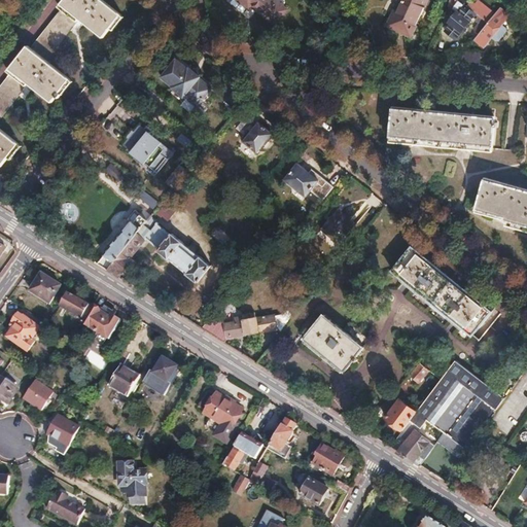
[(0,165),(1,167),(20,144),(0,128),(0,119),(29,83),(53,102),(70,80),(47,62),(80,20),(104,38),(121,15),(102,0),(69,0),(64,6),(31,48),(12,71),(0,86),(0,165)]
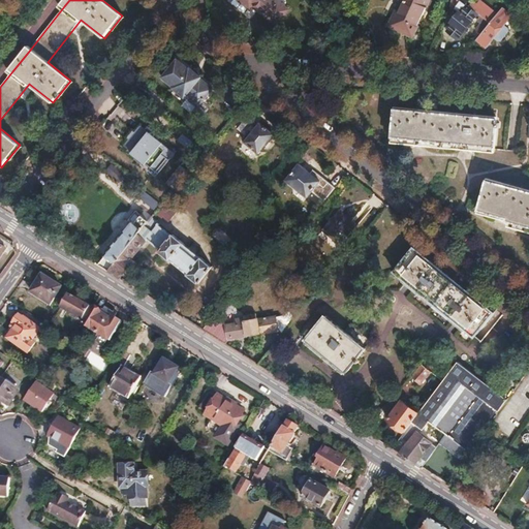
[(276,0),(237,0),(250,10),(252,6),(276,25),(288,10),(276,0)]
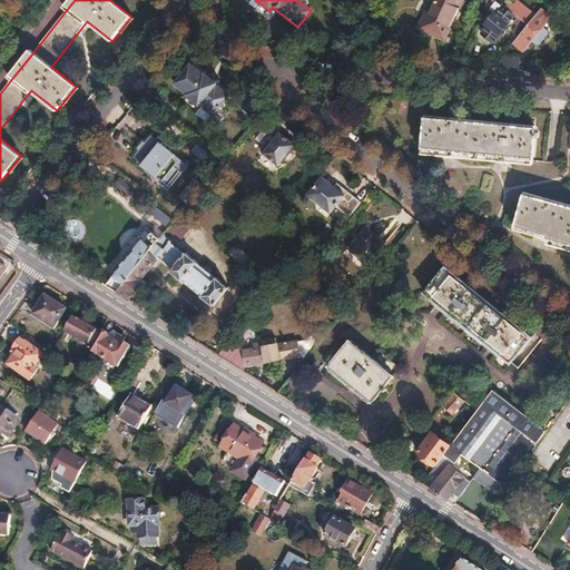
[(431,0),(432,0),(419,28),(444,39),(461,0),(431,0)]
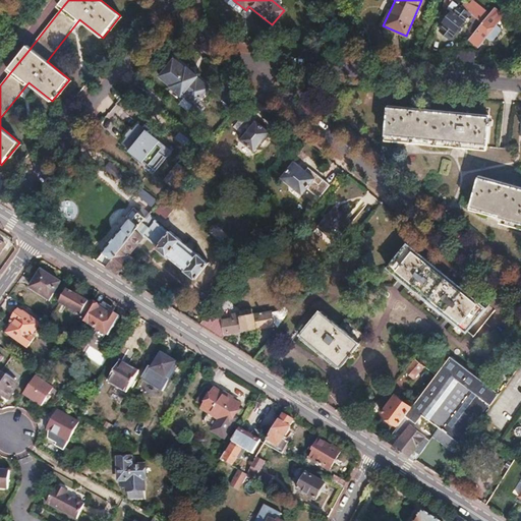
[(447,22),(440,31),(450,39),(456,30),(458,32),(464,24),(462,23),(469,14),(460,6),(452,0),(443,0),(442,5),(454,14),(452,15),(450,13),(445,20),(447,22)]
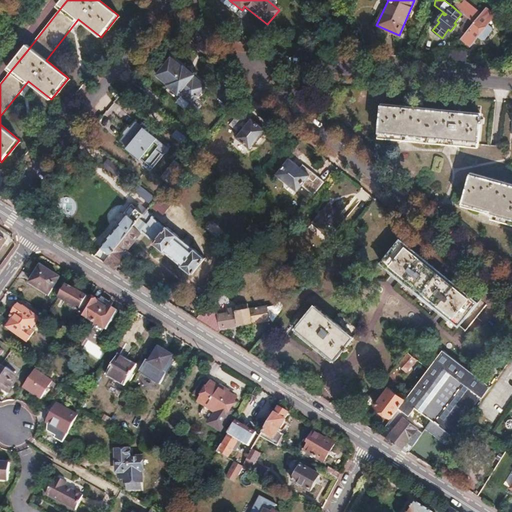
[(458,0),(456,0),(452,6),(461,14),(462,13),(466,16),(471,10),(458,0)]
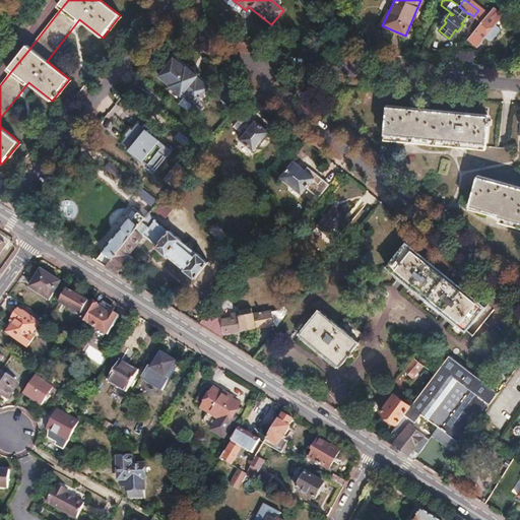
[(471,36),(468,39),(477,47),(484,39),(488,41),(492,40),(499,31),(499,26),(496,24),(503,16),(494,8),(486,17),(478,10),(473,16),(476,19),(481,23),(471,36)]
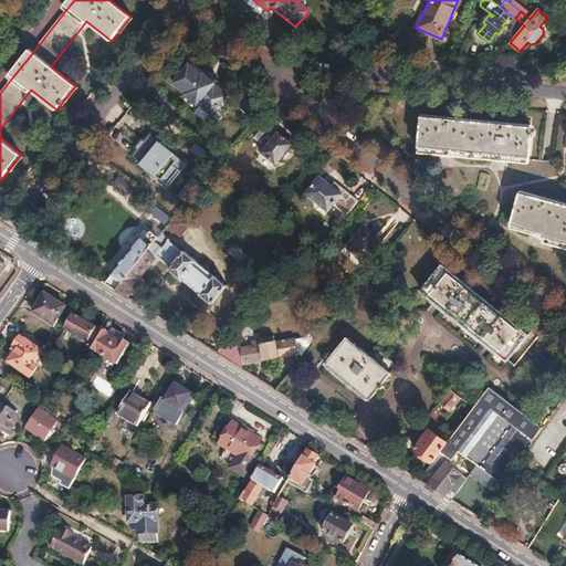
[(519,21),(509,34),(513,39),(524,25),(519,21)]
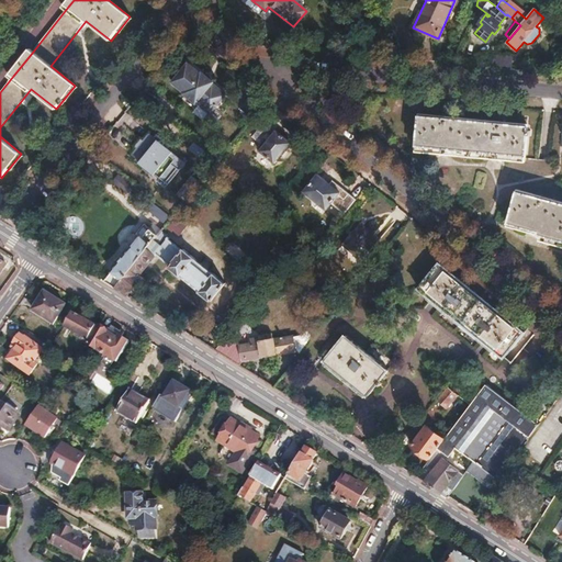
[(30,49),(10,74),(13,76),(33,52),(30,49)]
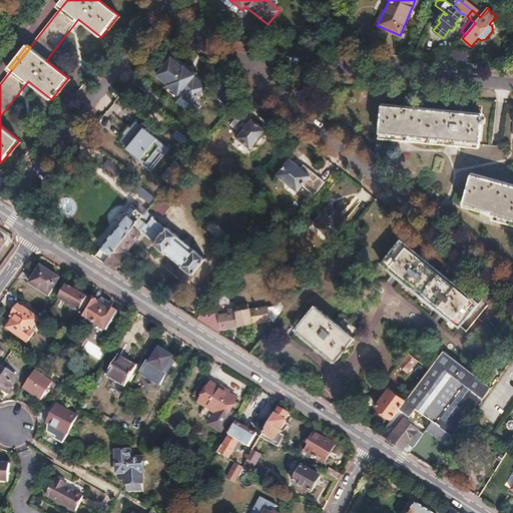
[(193,72),(186,67),(184,65),(183,66),(171,57),(157,74),(169,84),(168,85),(179,94),(179,93),(192,103),(207,85),(194,75),(195,74),(193,72)]
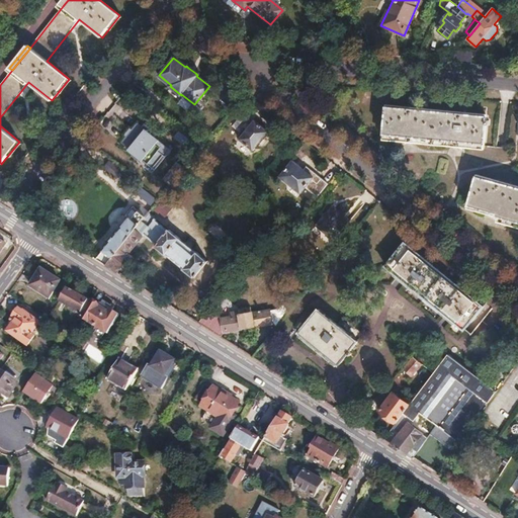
[(385,107),(382,137),(484,147),(487,116),(385,107)]
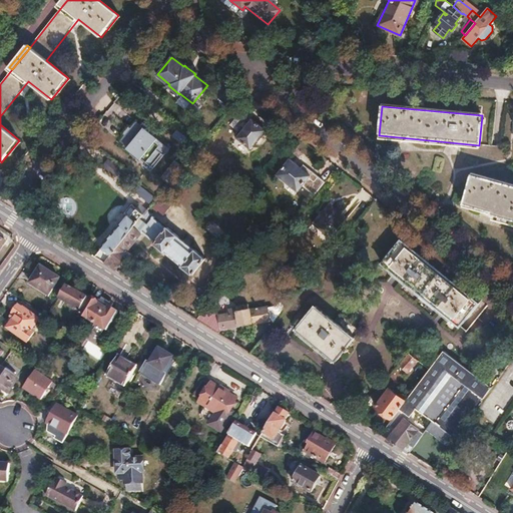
[(241,113),(230,125),(237,130),(246,118),(241,113)]
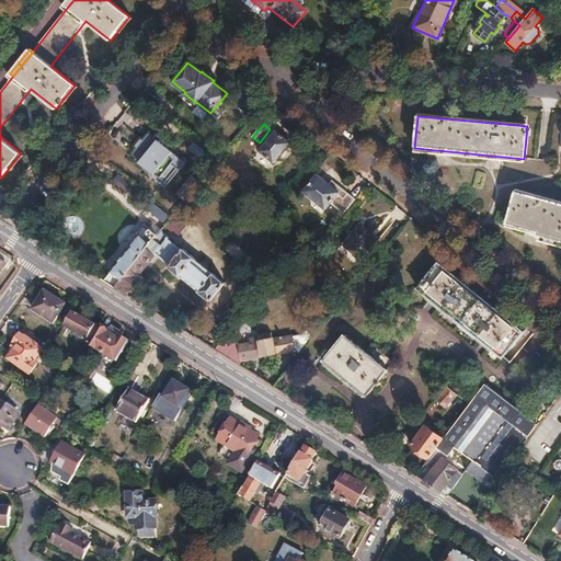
[(276,132),(260,151),(273,162),(289,142),(276,132)]
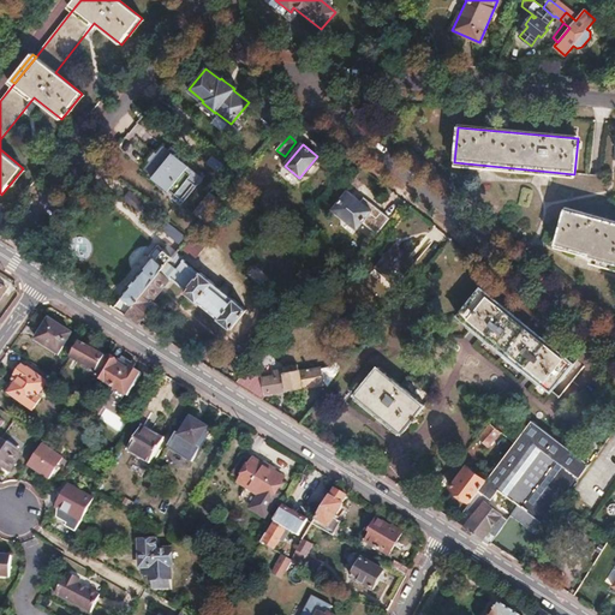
[(187,178),(193,171),(178,157),(180,154),(171,145),(167,149),(162,145),(155,154),(157,155),(151,162),(149,161),(143,168),(148,173),(145,175),(155,184),(157,181),(180,199),(193,184),(187,178)]
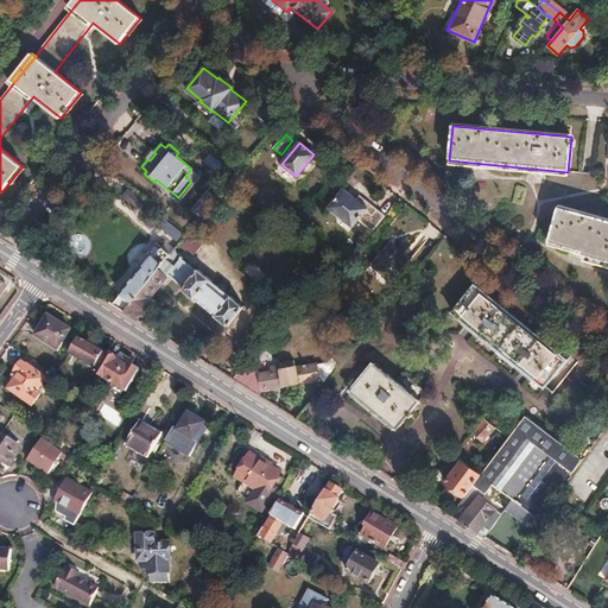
[(191,169),(185,176),(191,182),(198,173),(191,169)]
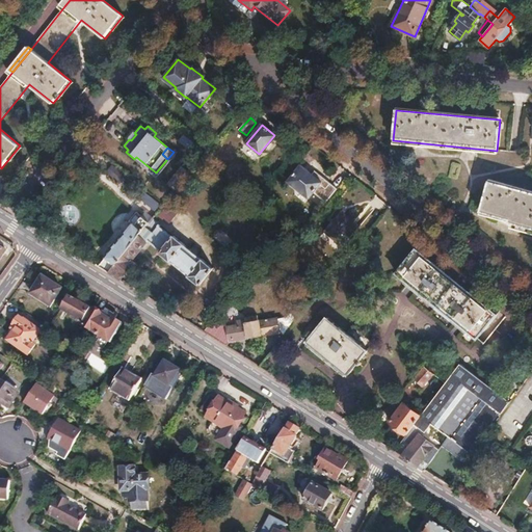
[(300,163),(287,180),(309,197),(313,191),(325,202),(337,187),(329,182),(324,187),(320,183),(321,181),(300,163)]
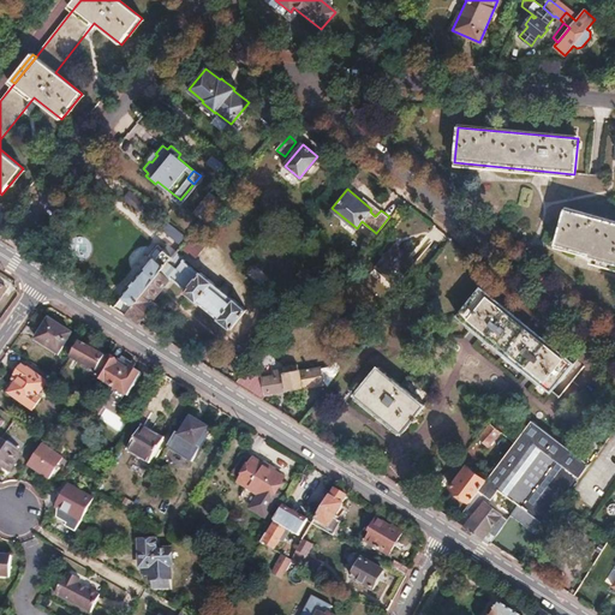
[(130,191),(123,199),(137,212),(143,203),(130,191)]
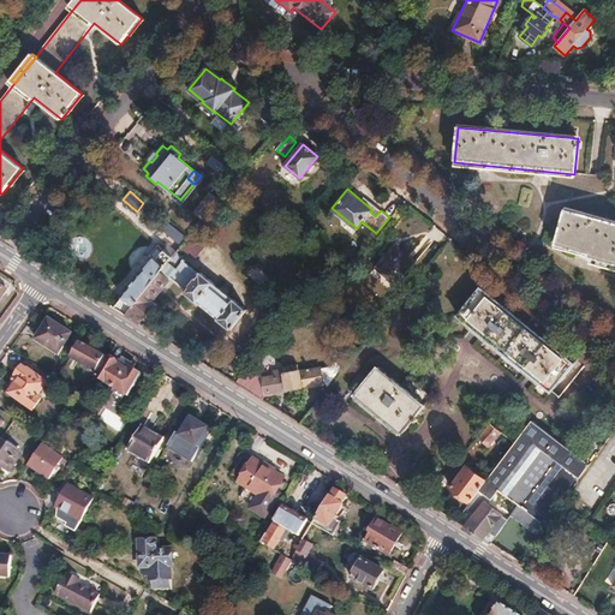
[(209,193),(193,214),(202,221),(219,201),(209,193)]
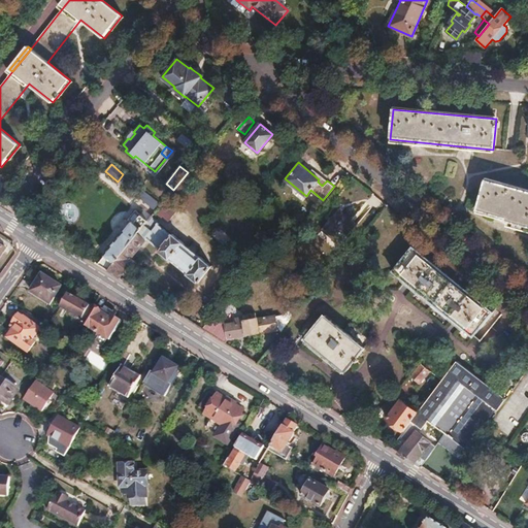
[(527,190),(485,179),(476,209),(505,218),(505,220),(525,226),(525,228),(527,229),(527,190)]
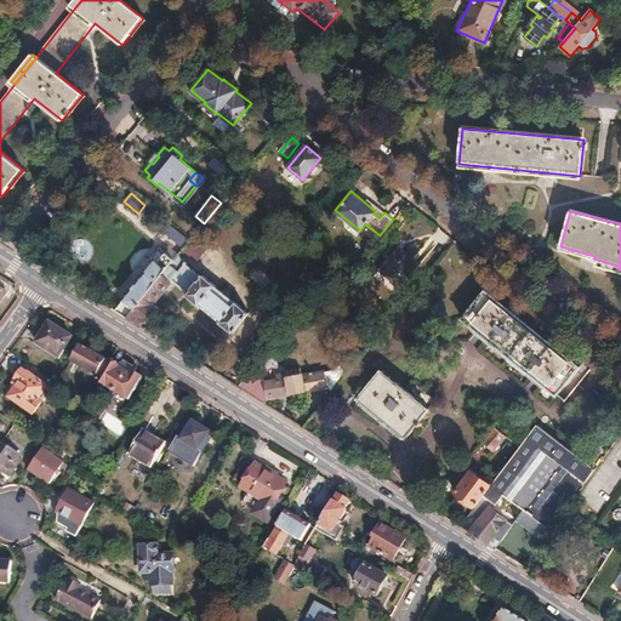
[(183,246),(188,237),(177,229),(172,239),(183,246)]
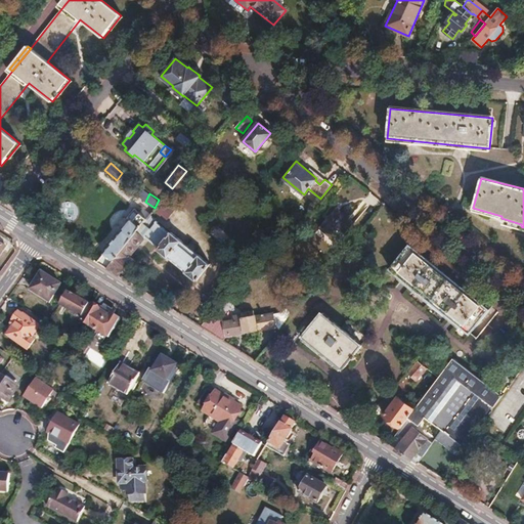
[(169,194),(155,213),(165,221),(180,204),(169,194)]
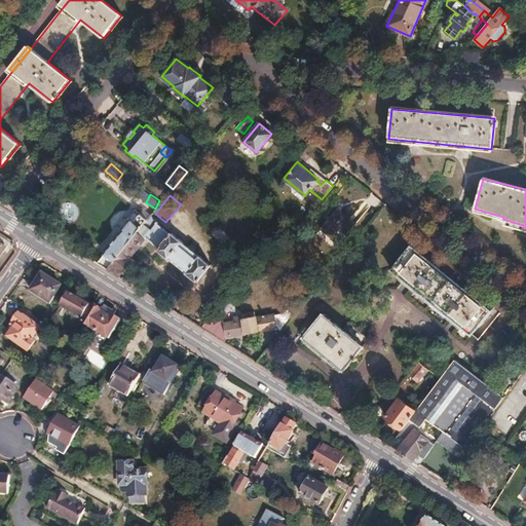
[(337,208),(321,227),(339,243),(355,223),(337,208)]
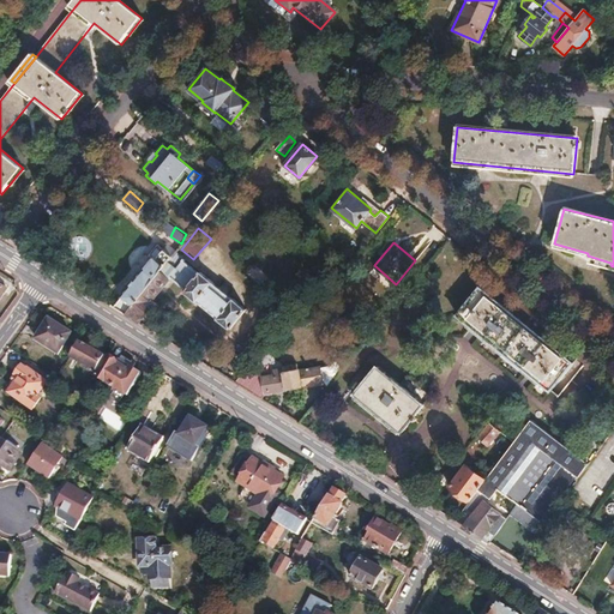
[(154,258),(113,307),(125,314),(173,257),(163,251),(156,259),(154,258)]
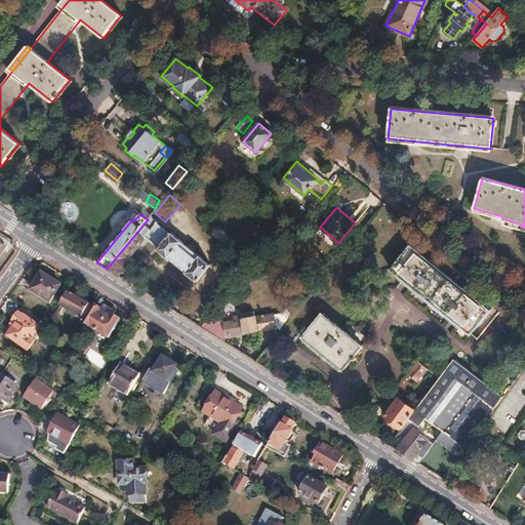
[(148,219),(107,269),(118,276),(131,259),(129,257),(146,238),(158,247),(157,249),(167,257),(168,256),(187,271),(186,272),(196,280),(209,264),(169,232),(168,234),(156,225),(157,223),(150,217),(148,219)]
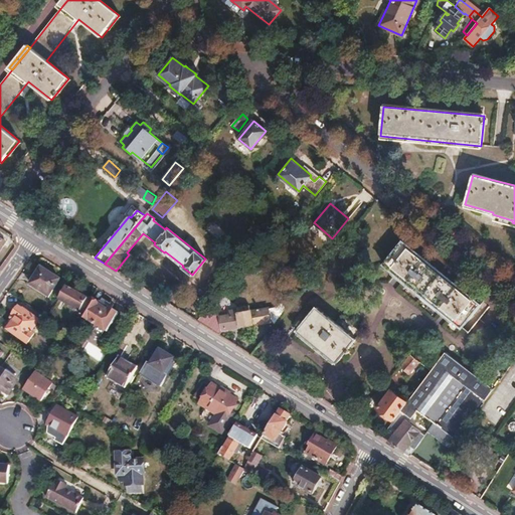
[(402,241),(383,265),(462,328),(481,305),(402,241)]
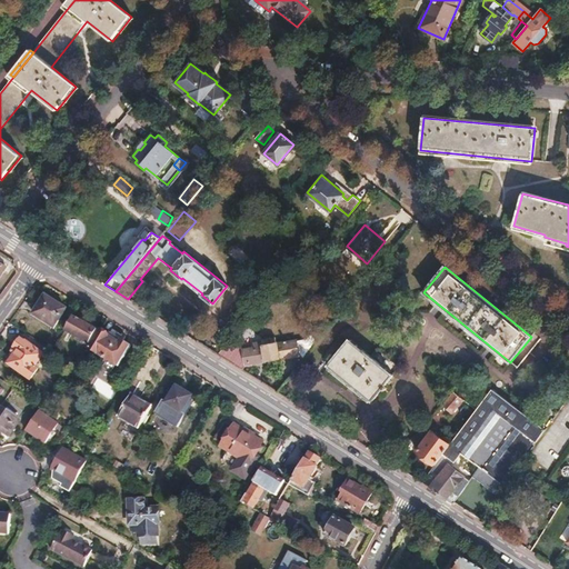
[(46,297),(35,316),(55,328),(67,309),(46,297)]
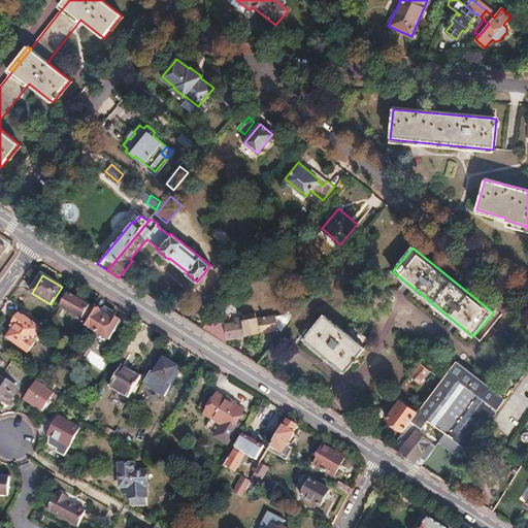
[(304,293),(292,309),(298,314),(310,298),(304,293)]
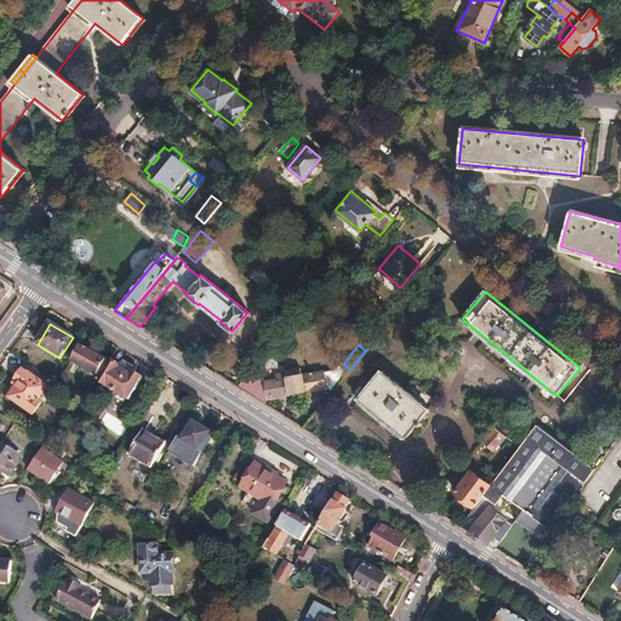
[(80,346),(72,362),(97,376),(106,360),(80,346)]
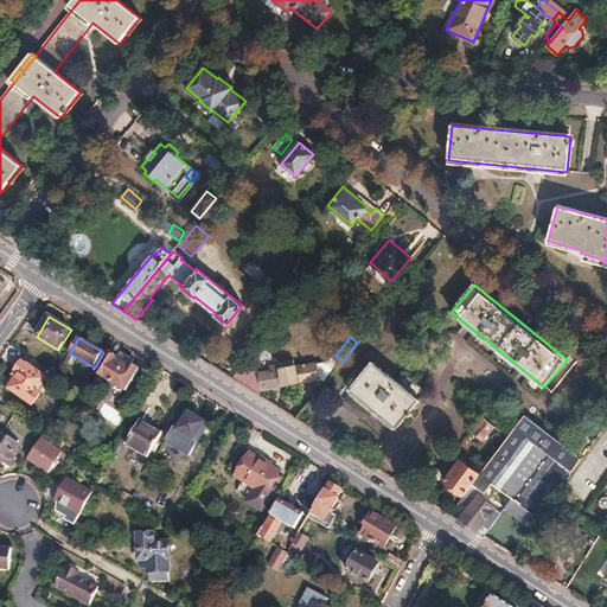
[(108,355),(97,372),(127,390),(140,369),(125,360),(128,356),(120,351),(115,359),(108,355)]
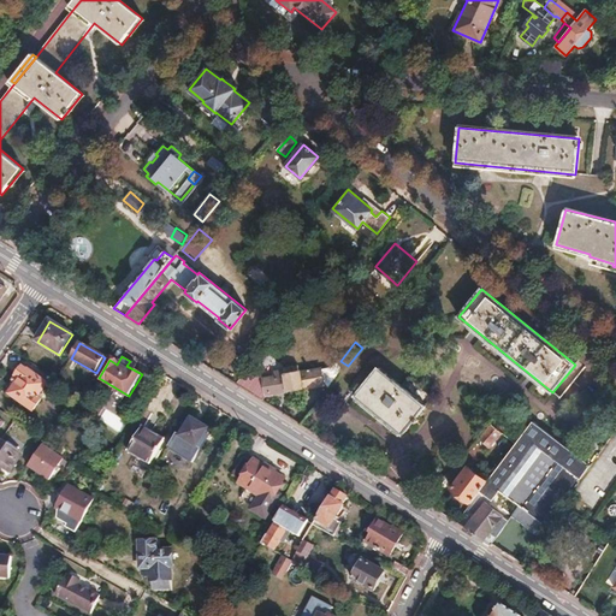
[(283,372),(262,374),(265,390),(321,383),(329,389),(345,368),(336,360),(330,367),(327,366),(297,369),(296,362),(282,363),(283,372)]
